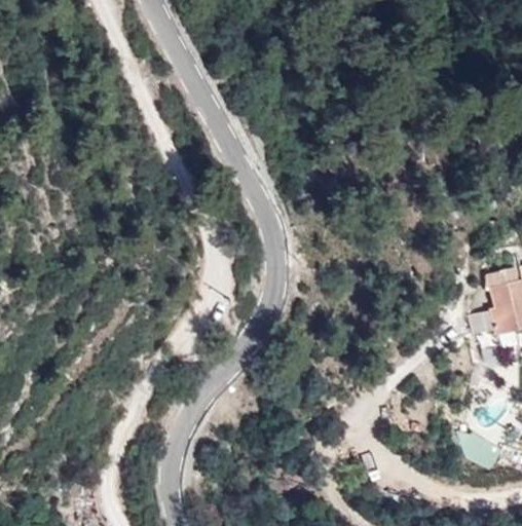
[(521,280),(517,282),(513,269),(485,275),(485,291),(489,291),(492,307),(468,314),(472,335),(493,329),(494,334),(513,330),(521,328),(521,280)]
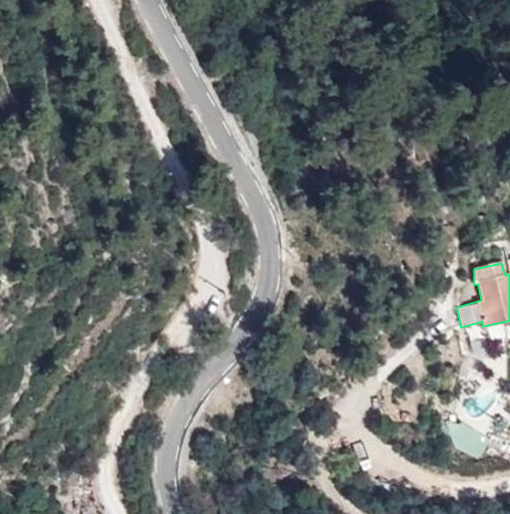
[(504,335),(501,322),(483,326),(487,341),(504,335)]
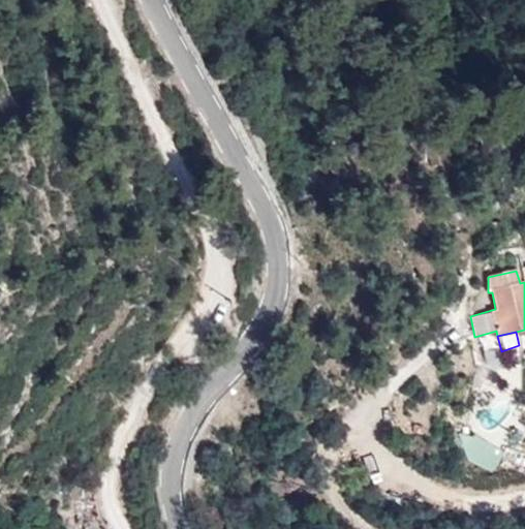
[(495,472),(510,452),(480,432),(466,453),(495,472)]
